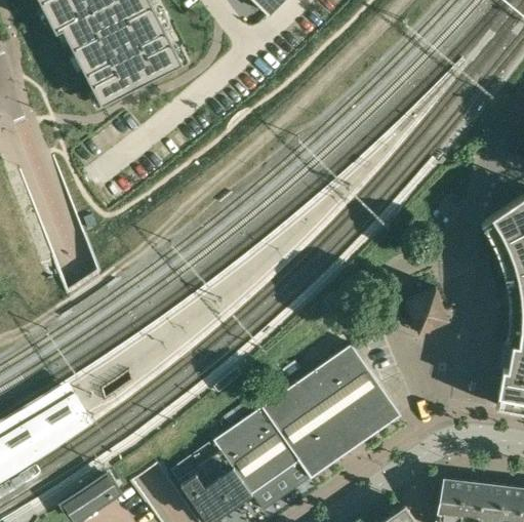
[(38,0),(55,34),(62,31),(101,106),(136,88),(145,84),(183,64),(149,0),(38,0)]
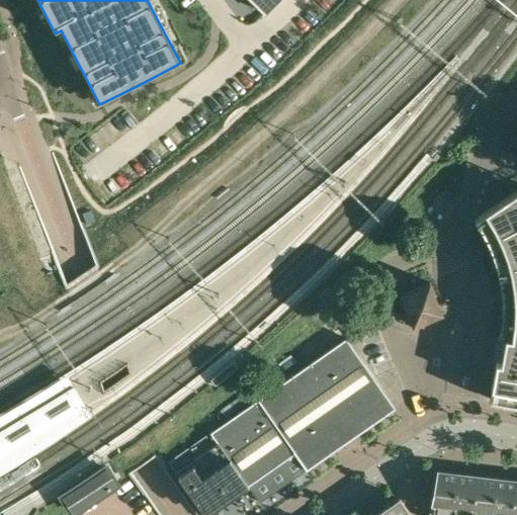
[(247,0),(262,15),(277,0),(247,0)]
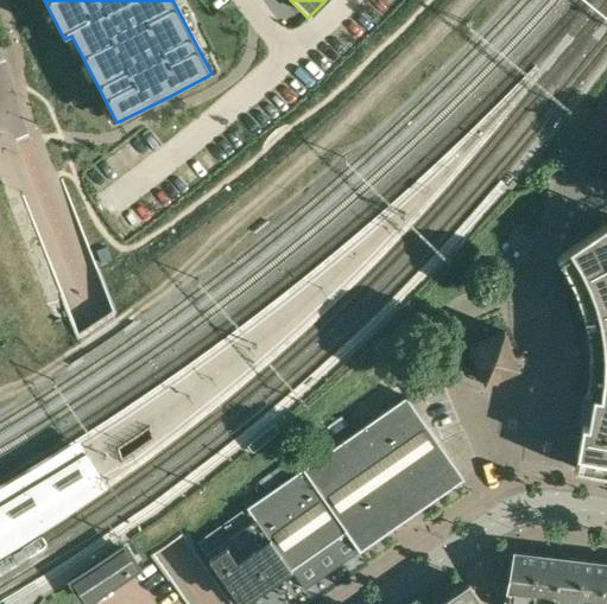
[(583,398),(592,399),(586,427),(581,427),(575,458),(571,472),(606,478),(606,226),(556,260),(561,267),(564,274),(568,281),(571,288),(575,296),(577,303),(580,310),(582,318),(583,323),(585,328),(586,336),(587,343),(587,351),(587,356),(587,364),(587,375),(586,386),(585,390),(583,398)]
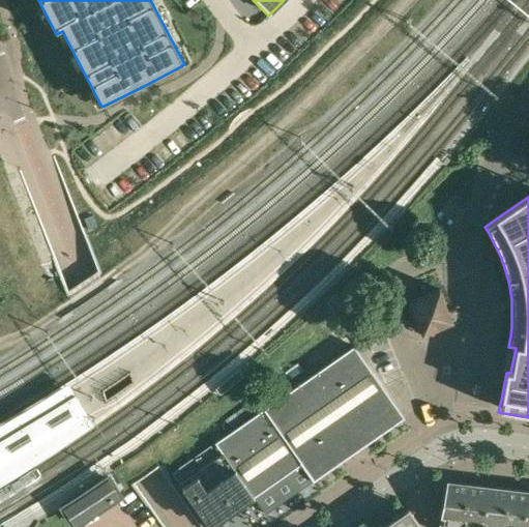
[(265,515),(313,481),(349,457),(402,419),(353,348),(299,385),(263,411),(215,444),(172,475),(174,478),(173,481),(176,486),(179,486),(208,526),(214,526),(254,498),(265,515)]
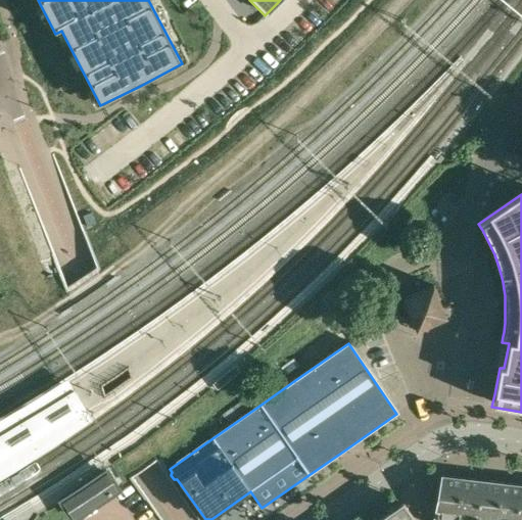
[(73,519),(116,489),(106,474),(62,503),(73,519)]
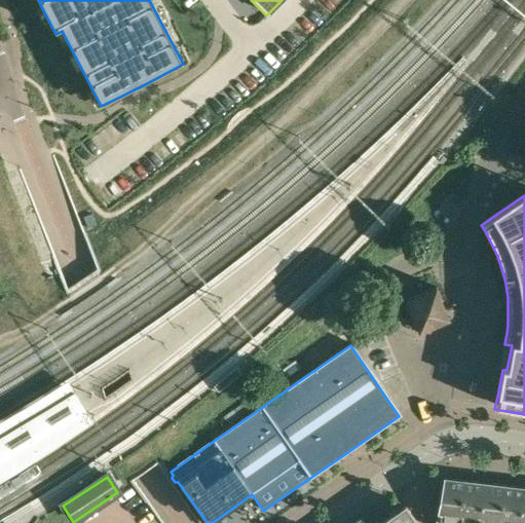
[(444,479),(437,522),(446,522),(446,521),(452,522),(457,522),(464,482),(444,479)]
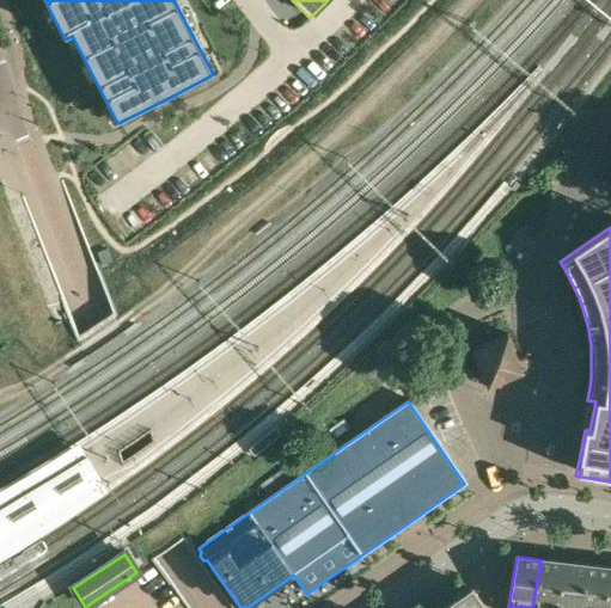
[(556,607),(562,564),(541,560),(532,607),(556,607)]
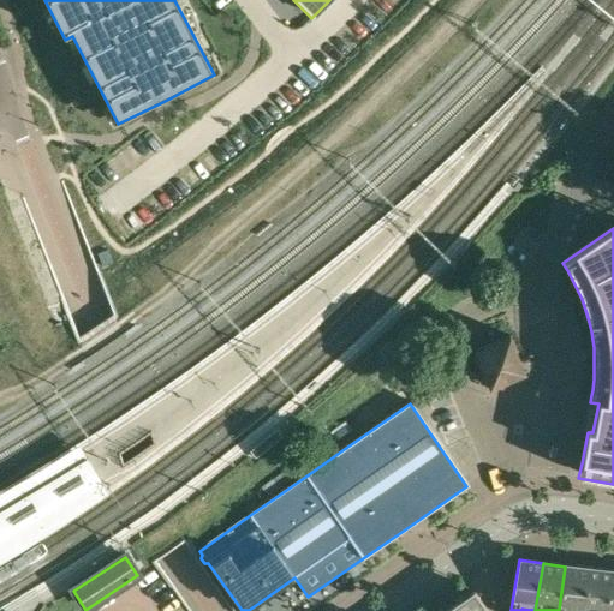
[(565,567),(559,610),(582,610),(589,569),(565,567)]
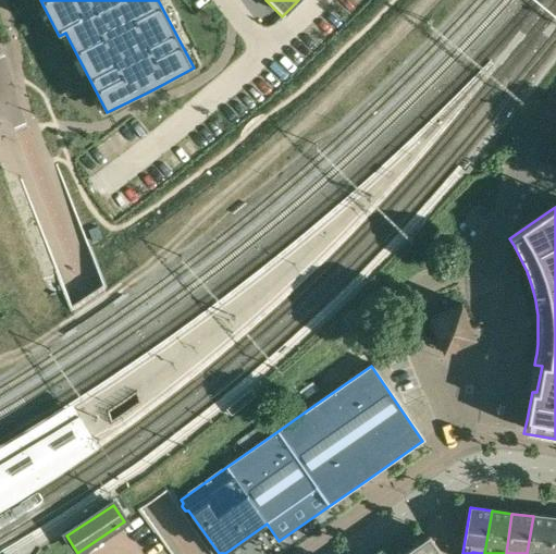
[(548,553),(550,549),(555,519),(533,516),(527,553),(548,553)]
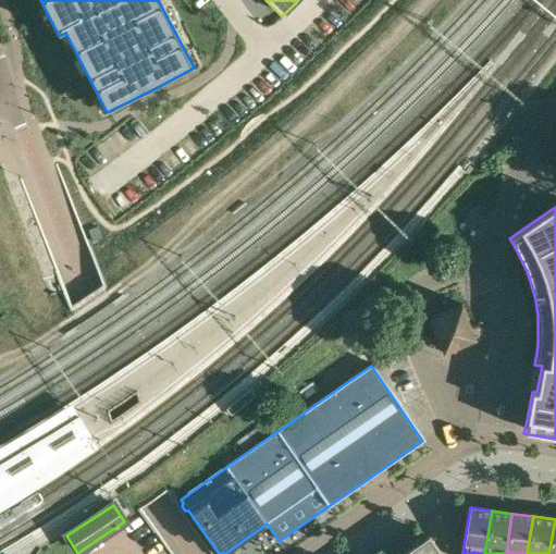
[(428,538),(405,553),(439,553),(429,539),(428,538)]
